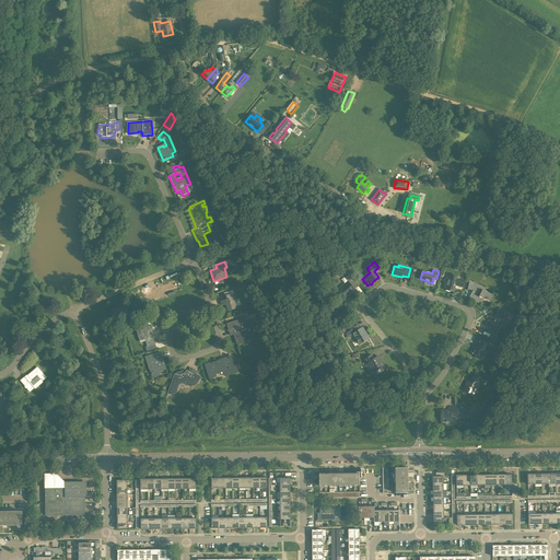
[(351,286),(357,282),(350,275),(347,277),(349,279),(337,290),(343,296),(347,294),(348,295),(354,290),(351,286)]
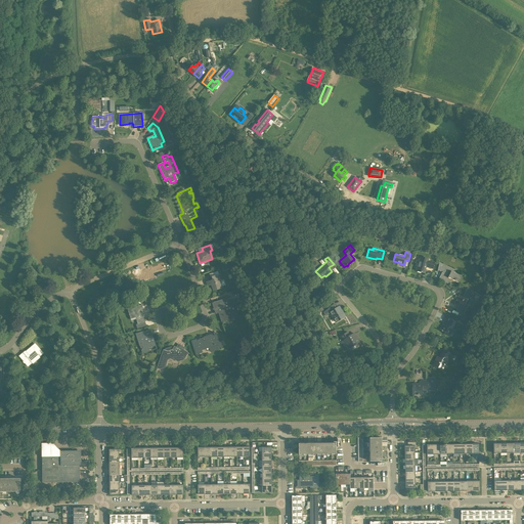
[(425,268),(426,267),(433,269),(434,263),(428,261),(428,259),(421,257),(419,265),(418,265),(417,271),(425,273),(426,269),(425,268)]
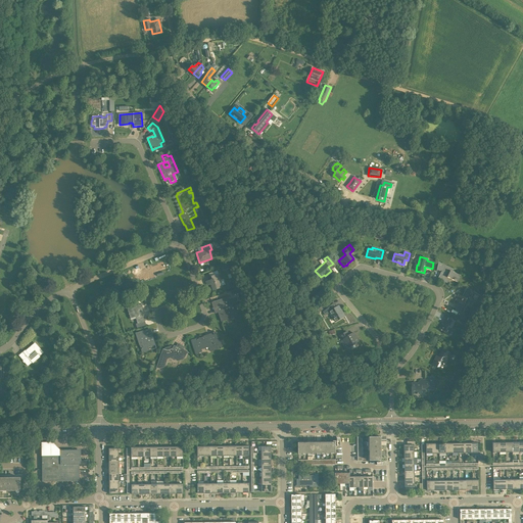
[(454,269),(438,262),(436,271),(437,271),(437,270),(441,272),(438,279),(447,283),(449,278),(458,281),(460,276),(453,272),(454,269)]
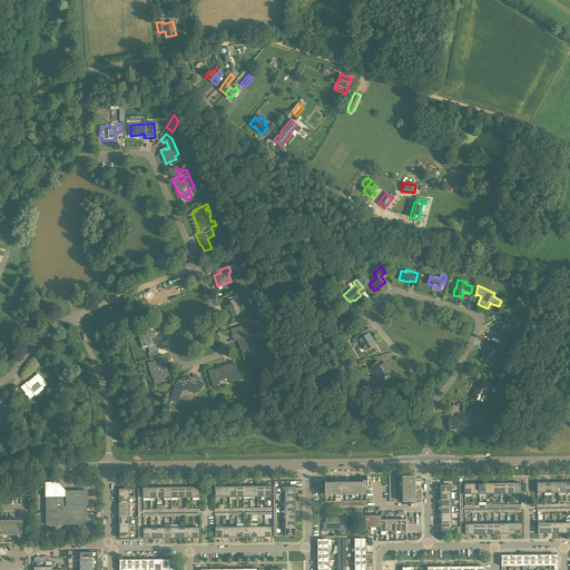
[(228,302),(229,305),(224,306),(225,312),(229,311),(232,317),(242,313),(239,305),(241,305),(238,298),(228,302)]
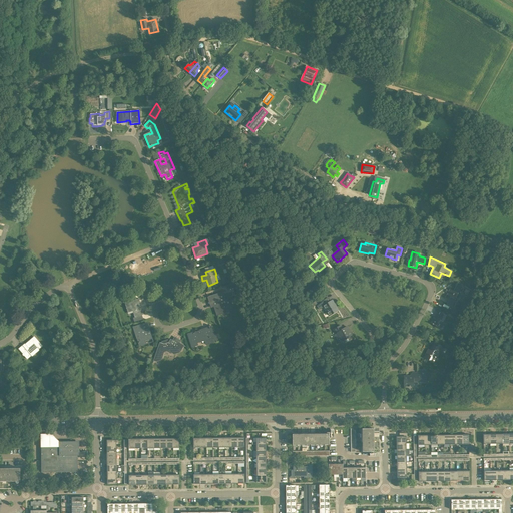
[(458,284),(454,291),(451,289),(447,295),(451,298),(448,304),(453,307),(464,286),(457,283),(458,284)]
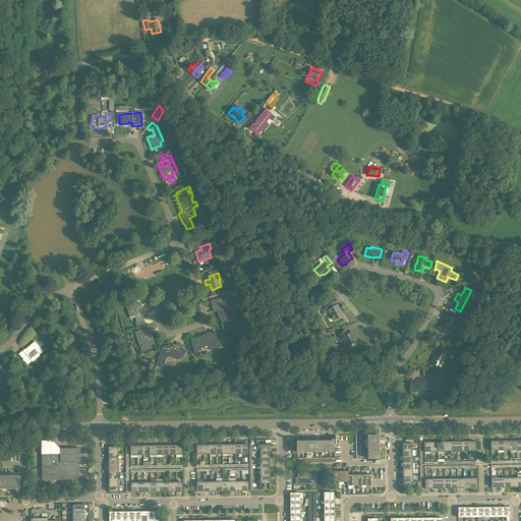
[(226,296),(212,301),(213,306),(214,306),(215,309),(214,310),(215,312),(218,311),(220,320),(226,317),(236,314),(232,302),(228,304),(228,303),(225,305),(224,302),(228,301),(226,296)]
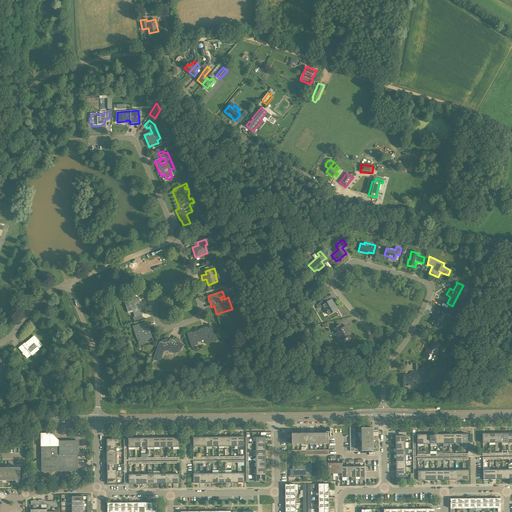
[(139,304),(141,303),(139,297),(132,300),(124,302),(128,312),(132,311),(134,317),(133,317),(134,321),(143,318),(142,314),(143,314),(139,304)]
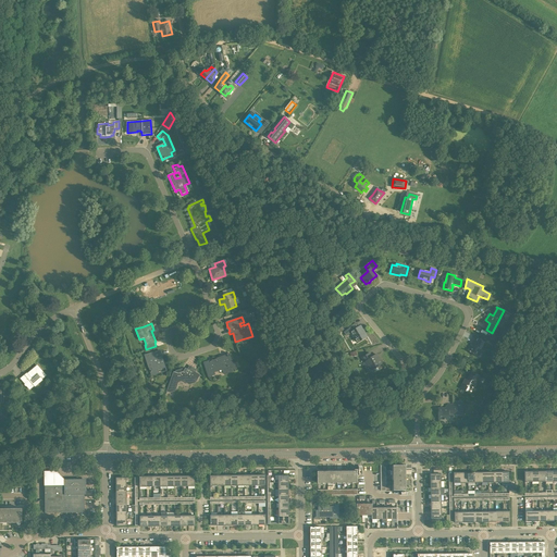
[(357,337),(359,342),(367,337),(360,325),(353,330),(350,326),(344,332),(346,336),(351,333),(355,338),(357,337)]
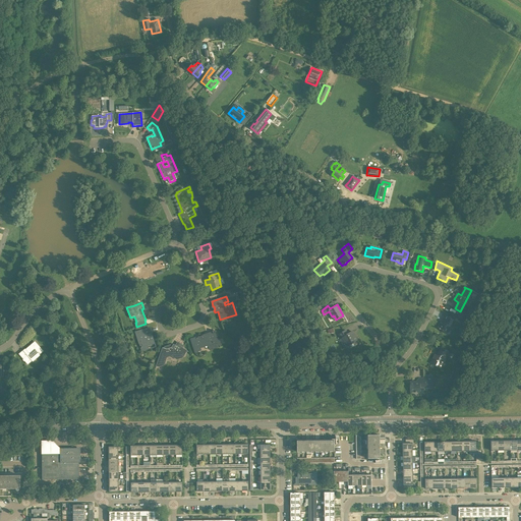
[(438,328),(447,333),(454,320),(445,314),(438,328)]
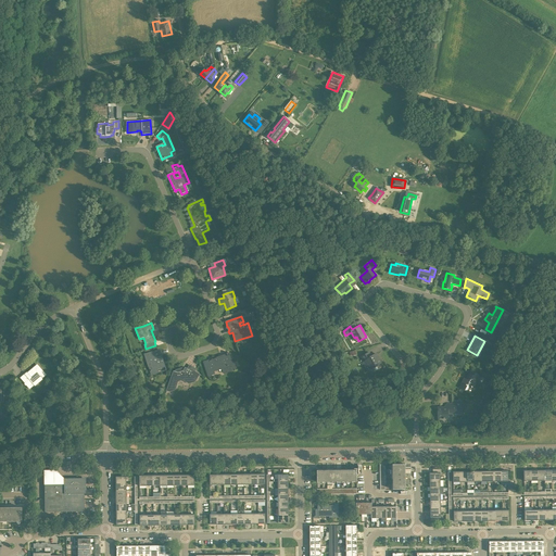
[(156,369),(165,366),(160,350),(154,352),(153,351),(143,354),(148,367),(149,367),(152,375),(158,373),(156,369)]
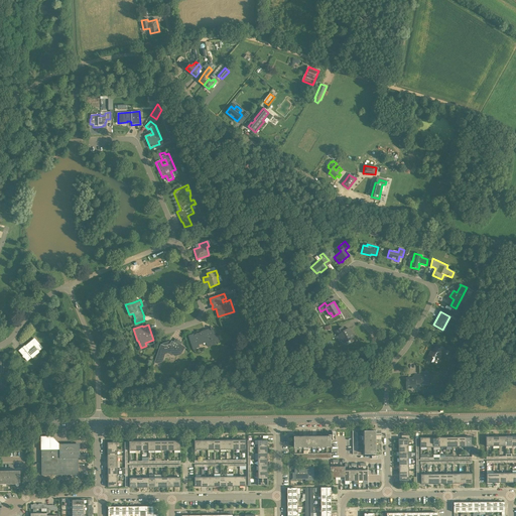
[(214,328),(213,329),(212,328),(210,328),(210,329),(205,331),(206,333),(203,334),(203,333),(202,333),(201,333),(196,335),(195,335),(195,336),(194,337),(192,335),(188,336),(192,349),(199,347),(198,343),(206,341),(208,346),(217,344),(216,342),(219,341),(218,337),(217,338),(214,328)]
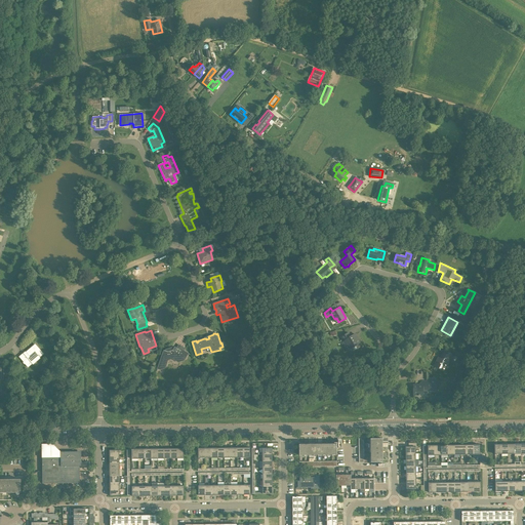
[(355,334),(349,337),(347,333),(340,337),(344,341),(345,340),(348,346),(350,345),(352,348),(360,342),(358,338),(358,339),(355,334)]
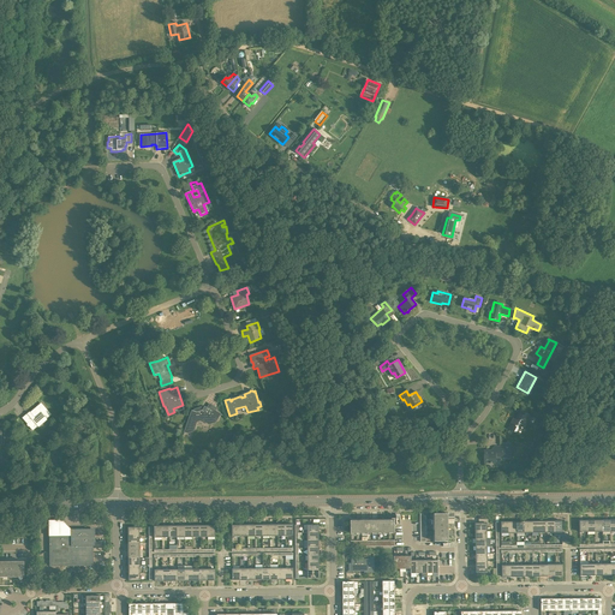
[(29,415),(28,413),(22,418),(28,424),(27,425),(28,427),(29,425),(33,430),(37,425),(39,428),(47,421),(46,418),(51,415),(47,410),(46,411),(40,405),(30,413),(29,415)]
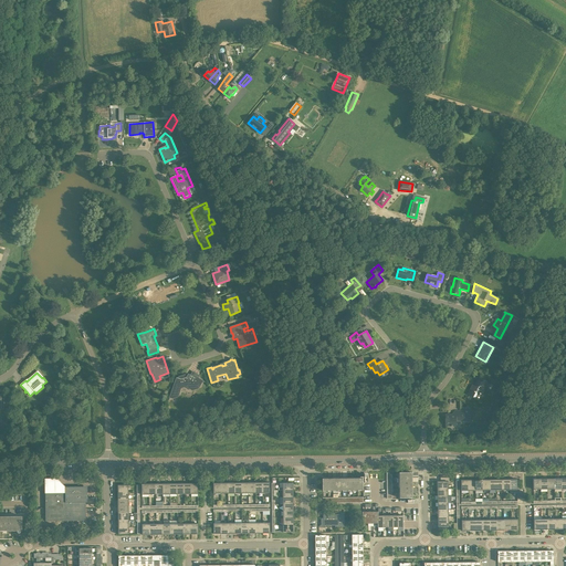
[(195,380),(190,377),(190,376),(188,374),(187,377),(184,375),(181,376),(180,378),(176,377),(169,397),(173,398),(174,395),(178,396),(181,387),(182,387),(186,386),(192,390),(198,388),(202,380),(196,377),(195,380)]
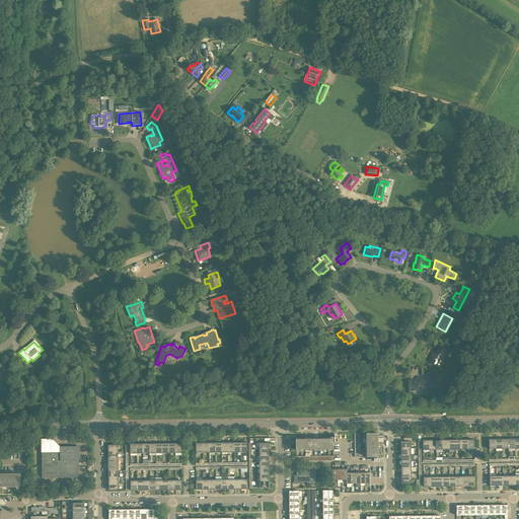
[(439,367),(447,351),(439,347),(438,349),(439,350),(436,355),(433,354),(429,361),(439,367)]
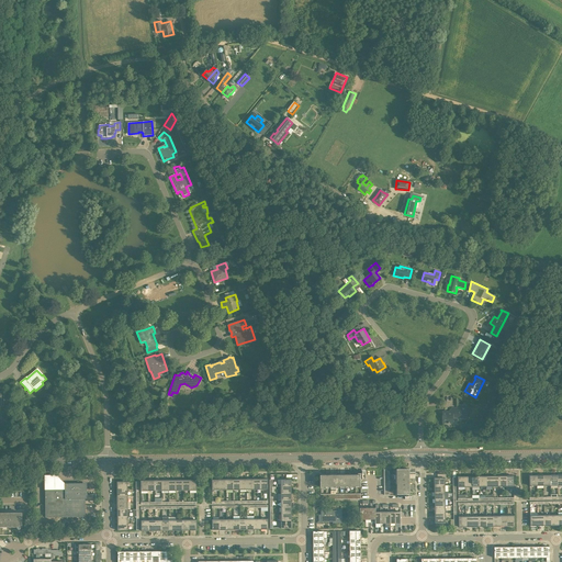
[(454,408),(454,412),(442,412),(442,423),(452,423),(452,417),(462,417),(462,418),(467,417),(467,408),(454,408)]
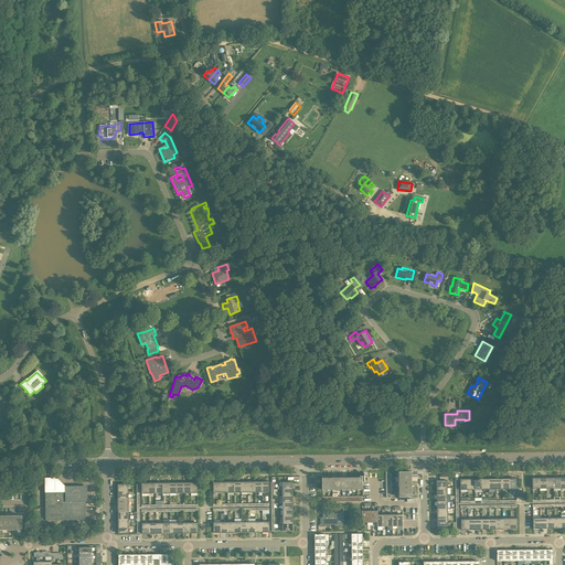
[(398,498),(411,498),(411,471),(398,472),(398,496),(398,498)]
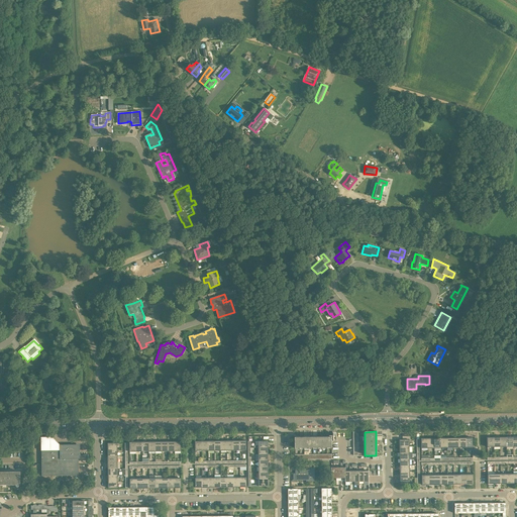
[(41,450),(59,450),(59,442),(52,434),(41,434),(41,450)]
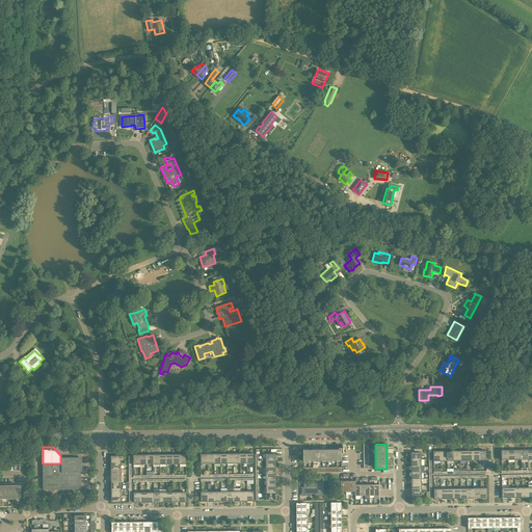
[(414,449),(414,452),(410,453),(411,459),(421,459),(421,455),(422,455),(422,452),(422,449),(414,449)]
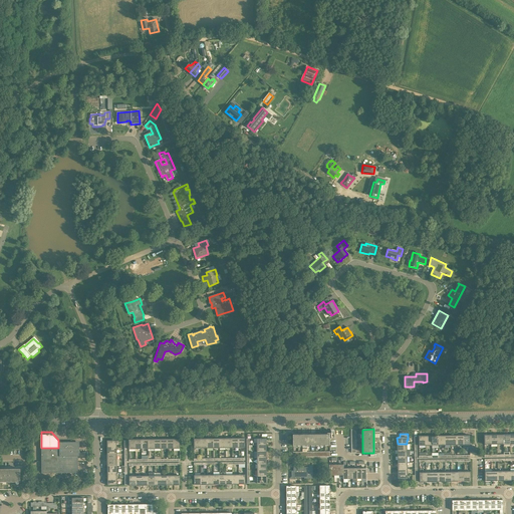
[(329,446),(329,435),(293,435),(293,446),(329,446)]
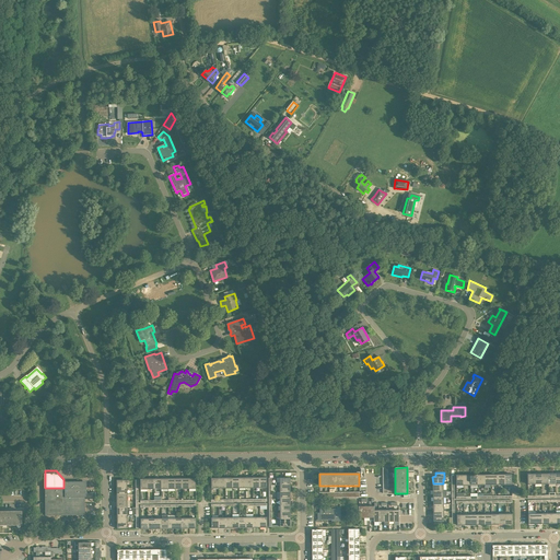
[(512,485),(512,475),(504,475),(504,485),(504,487),(512,487),(512,493),(517,493),(517,487),(514,487),(514,485),(512,485)]
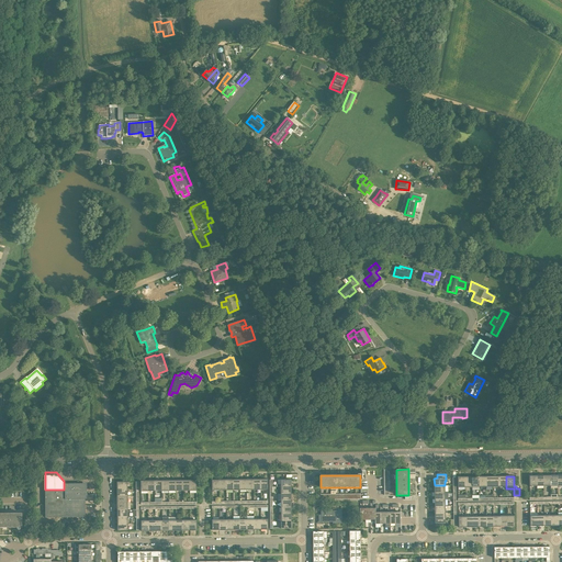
[(66,517),(86,517),(86,505),(85,494),(85,485),(69,485),(67,485),(67,490),(64,490),(45,490),(45,504),(45,518),(66,517)]
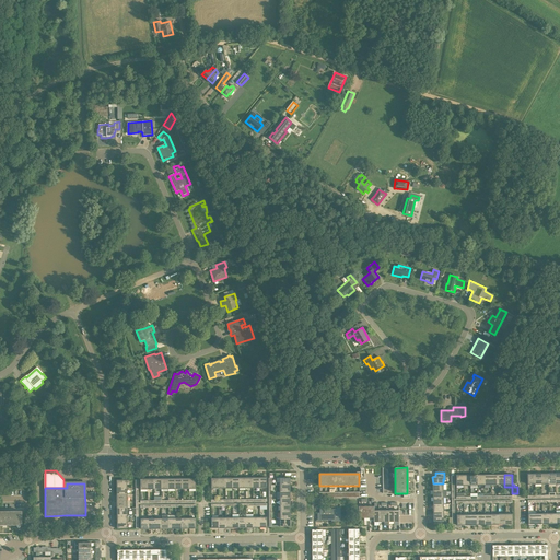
[(331,521),(331,522),(341,522),(341,509),(331,509),(331,508),(324,508),(324,509),(319,509),(319,521),(331,521)]
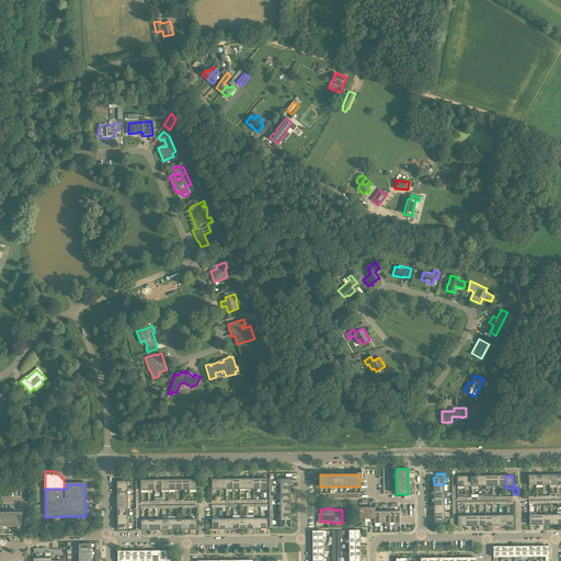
[(0,526),(22,526),(22,513),(0,512),(0,526)]
